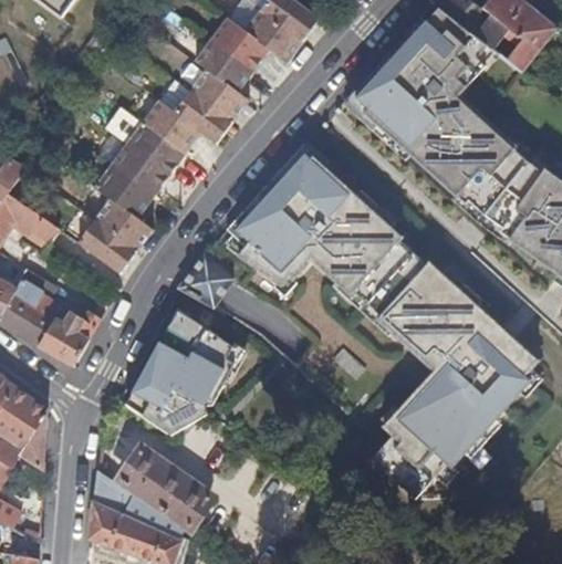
[(39,0),(60,16),(71,0),(39,0)]
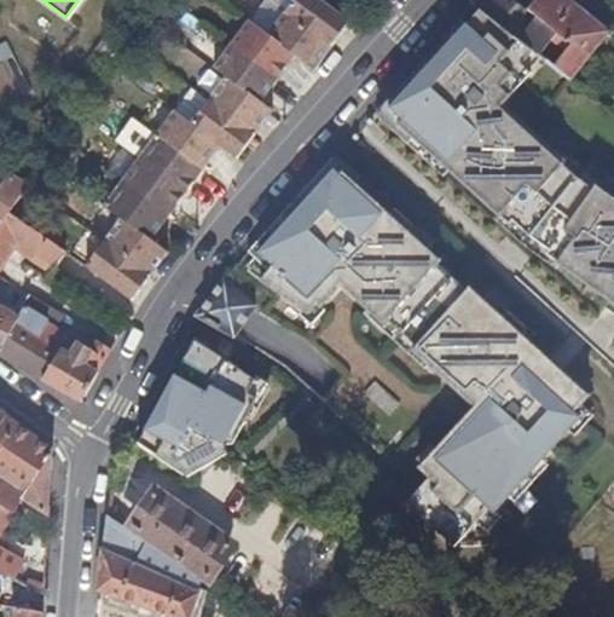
[(332,44),(300,19),(285,7),(274,0),(261,0),(249,17),(268,30),(296,52),(303,58),(311,63),(316,67),(325,52),(332,44)]
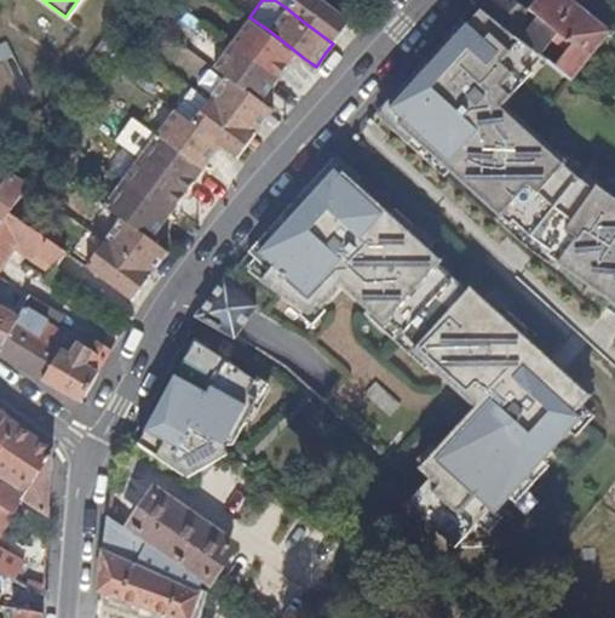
[(350,19),(325,0),(291,0),(286,7),(300,19),(333,44),(350,19)]
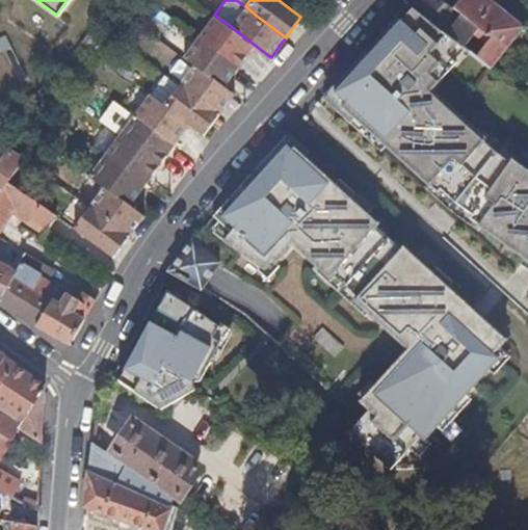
[(527,166),(511,155),(509,157),(495,150),(482,139),(485,135),(430,85),(454,61),(447,53),(458,41),(468,48),(493,65),(526,23),(494,0),(457,0),(455,3),(450,4),(445,0),(405,0),(413,6),(354,71),(335,93),(345,100),(343,105),(378,136),(438,191),(440,188),(458,204),(472,212),(469,217),(524,257),(527,250),(527,166)]
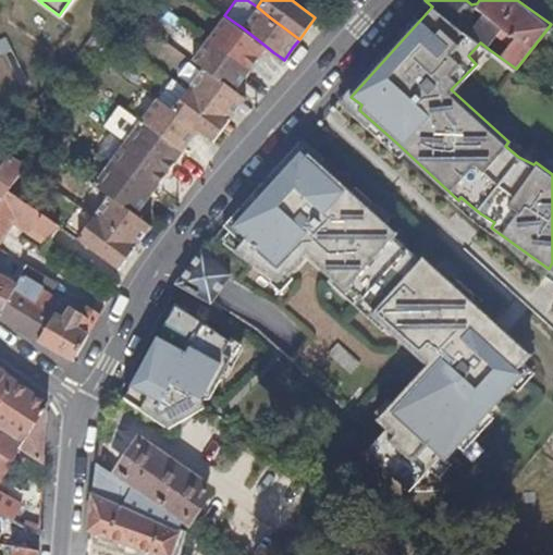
[(267,47),(242,27),(224,15),(208,37),(231,53),(252,69),(267,47)]
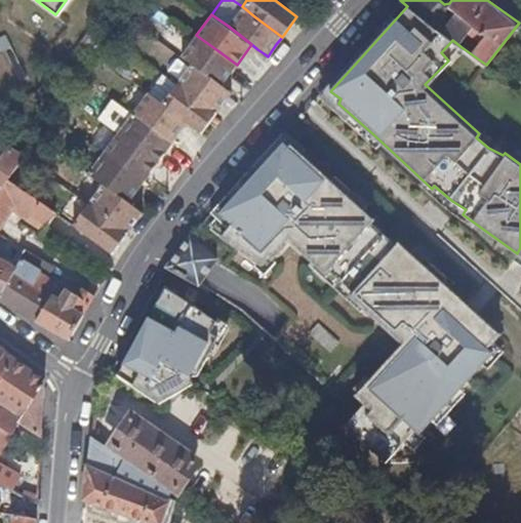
[(237,65),(217,50),(196,35),(189,45),(182,54),(193,63),(205,72),(223,85),(237,65)]
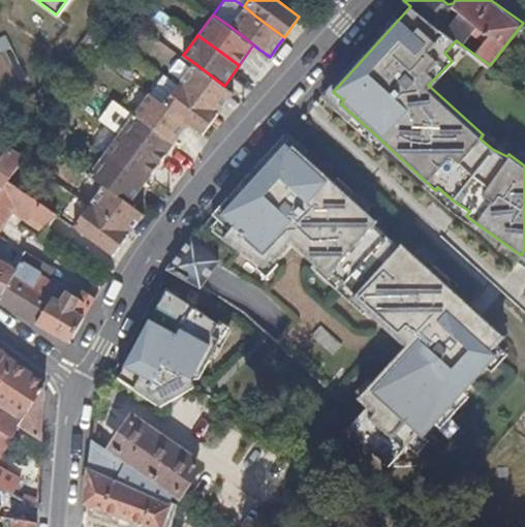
[(452,61),(465,48),(456,40),(444,53),(452,61)]
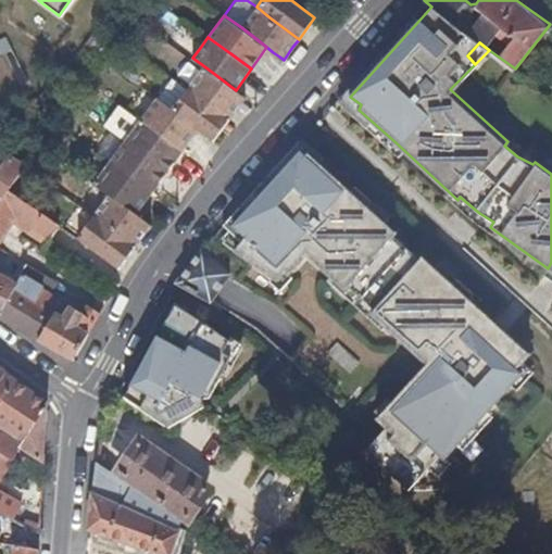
[(246,97),(236,90),(217,76),(204,66),(188,88),(230,118),(246,97)]
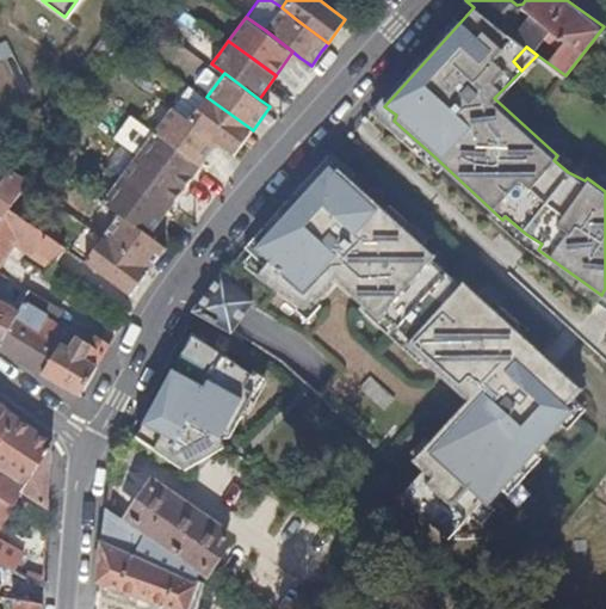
[(253,130),(206,97),(191,118),(220,140),(235,152),(253,130)]
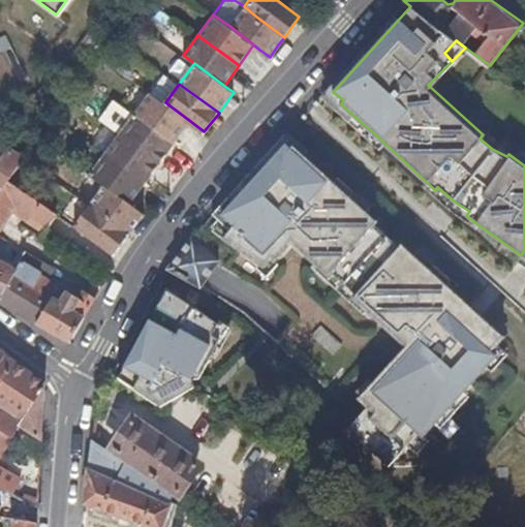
[(190,121),(165,102),(151,92),(134,114),(151,125),(175,143),(190,121)]
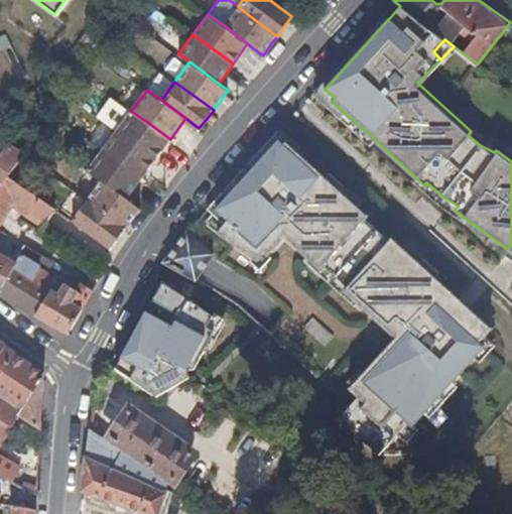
[(170,139),(147,122),(131,111),(116,131),(134,145),(154,159),(170,139)]
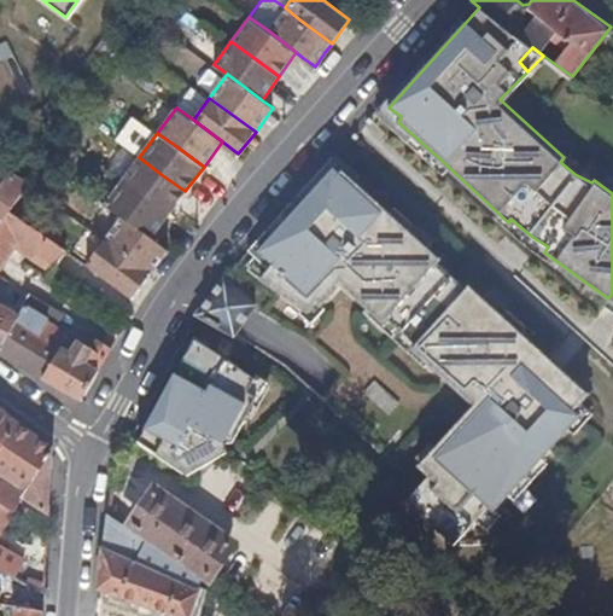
[(185,191),(161,174),(139,157),(121,182),(145,199),(167,215),(185,191)]
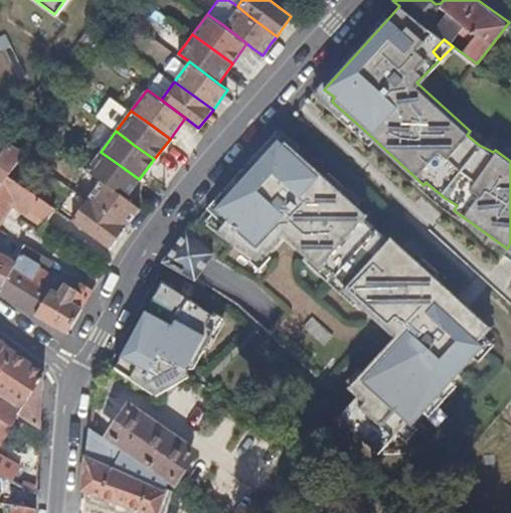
[(343,196),(329,183),(298,155),(284,142),(282,145),(277,141),(254,164),(213,209),(203,220),(206,221),(204,223),(234,237),(254,246),(264,251),(266,247),(269,251),(275,244),(286,232),(299,244),(321,265),(324,262),(338,275),(348,284),(345,288),(349,290),(359,300),(380,319),(397,334),(384,348),(367,367),(351,386),(359,393),(349,403),(339,415),(356,431),(379,452),(397,432),(408,418),(412,422),(433,399),(463,367),(481,346),(477,342),(481,338),(488,329),(474,316),(459,302),(439,284),(421,268),(401,248),(390,238),(387,241),(371,227),(362,219),(364,215),(359,210),(343,196)]
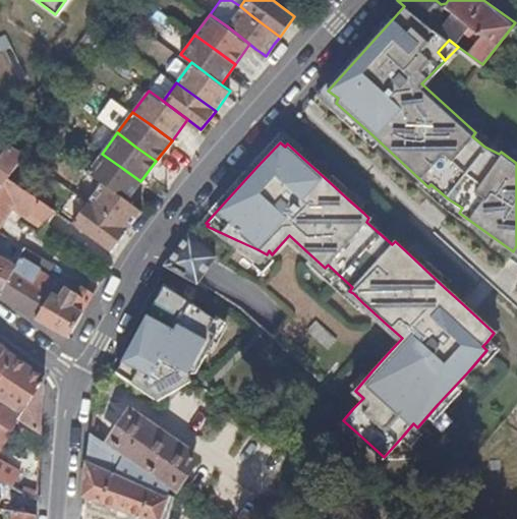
[(0,183),(6,176),(9,178),(13,171),(23,157),(7,145),(0,155),(0,183)]
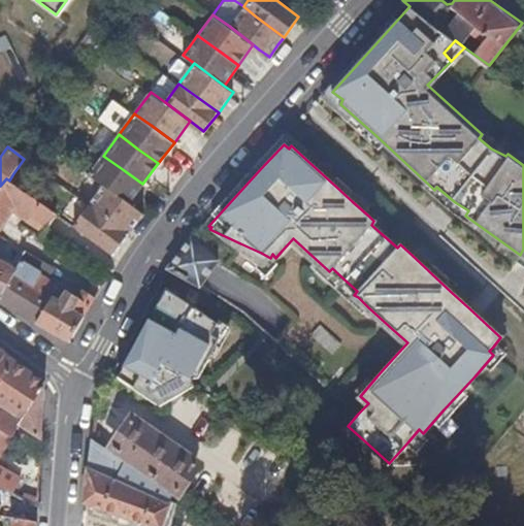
[(142,184),(124,170),(103,156),(89,173),(104,186),(129,203),(142,184)]
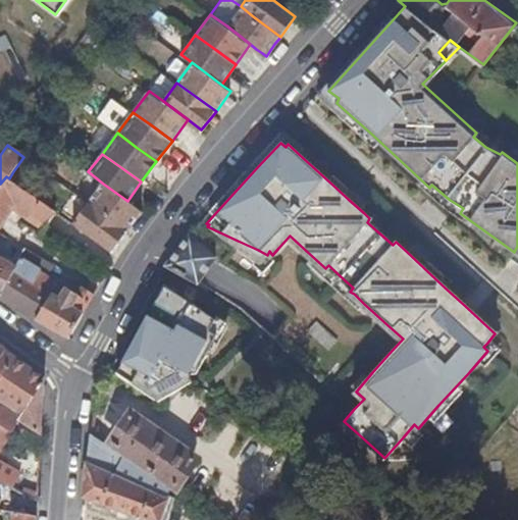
[(0,223),(13,204),(28,215),(33,209),(47,219),(53,209),(22,188),(9,178),(6,176),(0,184),(0,223)]
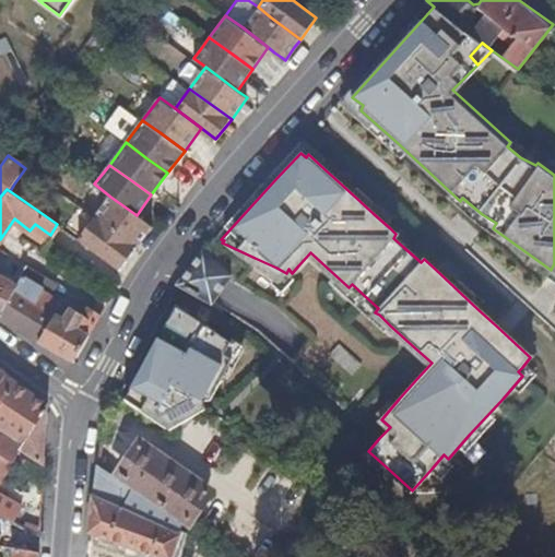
[(152,227),(137,215),(110,197),(94,218),(113,233),(136,249),(152,227)]
